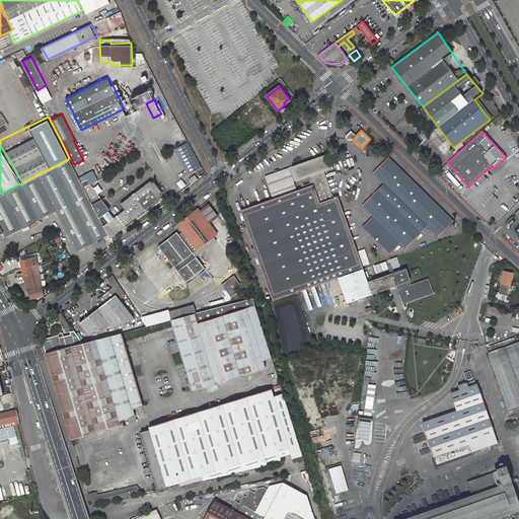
[(274,198),(242,209),(274,299),(338,277),(360,269),(335,197),(330,199),(321,171),(335,167),(329,152),(293,165),(297,178),(311,174),(315,183),(298,190),(297,187),(273,195),(274,198)]
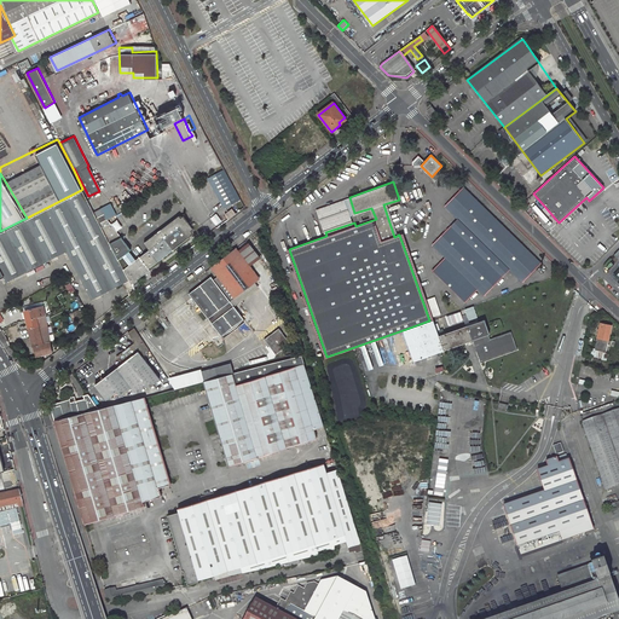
[(542,262),(464,187),(444,207),(458,219),(433,246),(445,259),(433,271),(466,304),(478,290),(484,296),(510,270),(522,283),(542,262)]
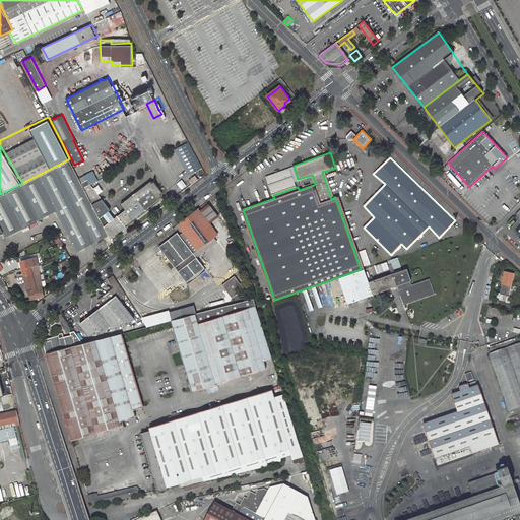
[(99,218),(68,159),(22,183),(0,194),(0,233),(3,232),(5,235),(57,209),(69,234),(77,249),(106,235),(112,246),(113,244),(100,217),(99,218)]
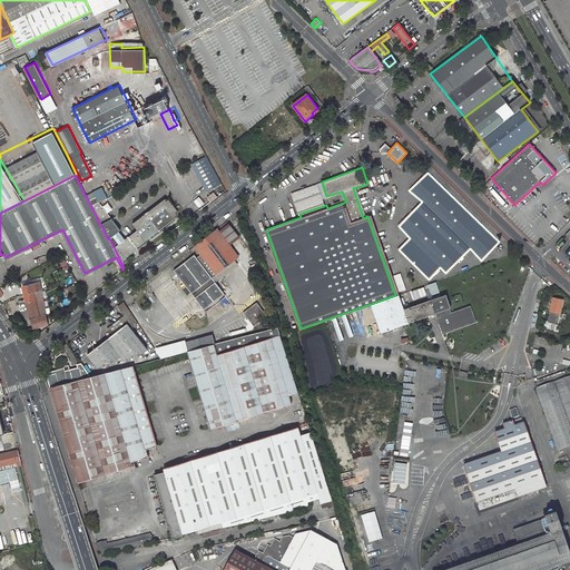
[(292,193),(295,202),(322,193),(318,183),(292,193)]
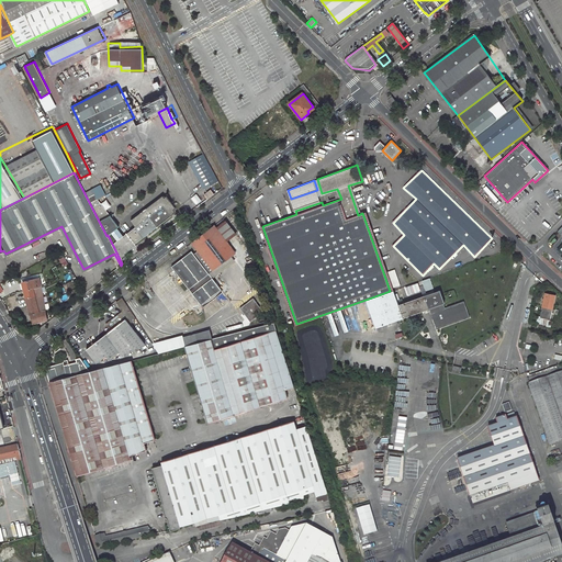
[(208,199),(214,194),(211,190),(204,194),(208,199)]
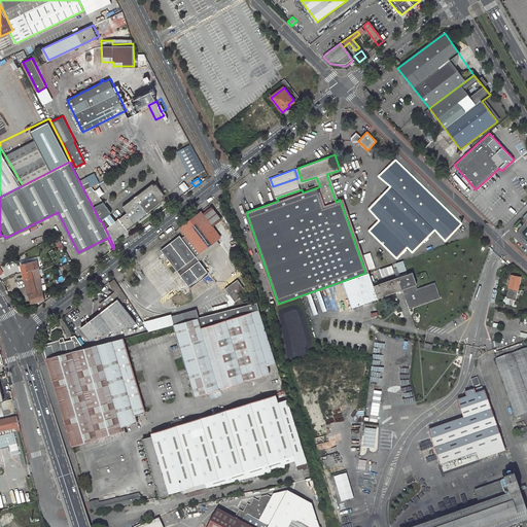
[(273,186),(274,188),(299,180),(297,178),(273,186)]
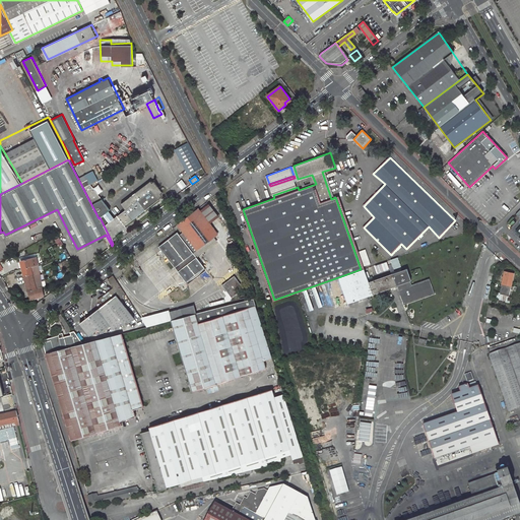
[(295,178),(270,186),(273,193),(297,185),(295,178)]
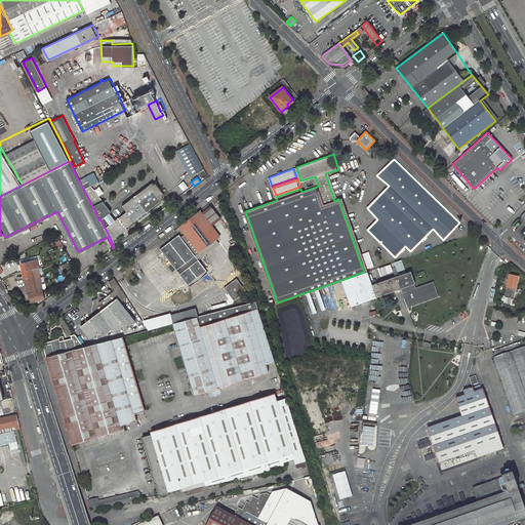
[(84,188),(101,219),(106,228),(116,220),(110,212),(112,212),(91,186),(89,182),(83,185),(84,188)]
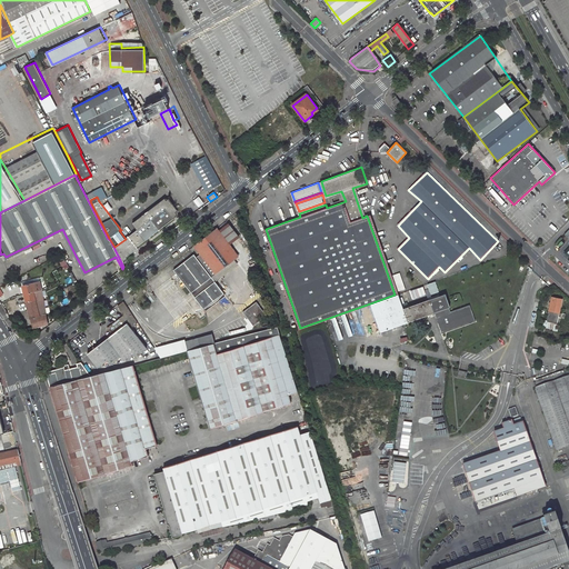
[(138,246),(173,218),(173,217),(178,213),(178,209),(169,198),(166,198),(133,222),(138,229),(126,239),(115,247),(121,261),(139,247),(138,246)]
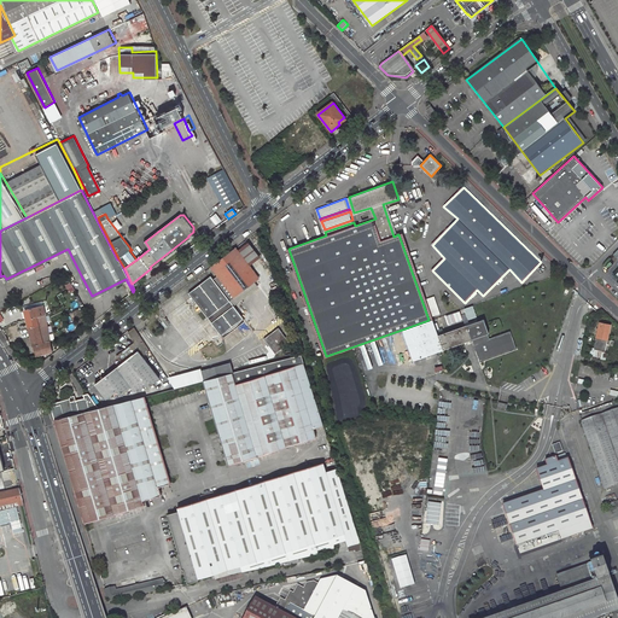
[(325,229),(325,232),(354,222),(353,220),(325,229)]
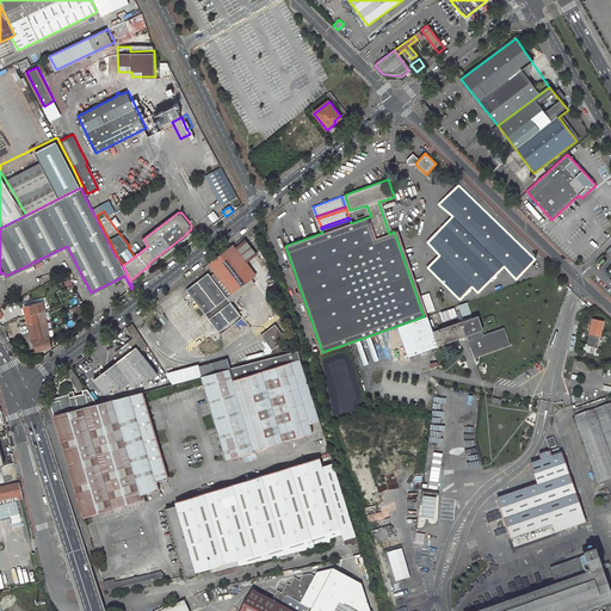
[(257,254),(245,239),(234,246),(246,261),(257,254)]
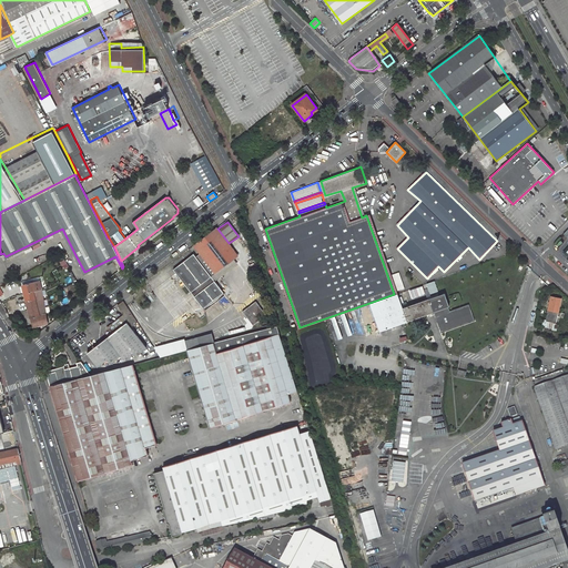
[(211,276),(237,255),(229,243),(217,229),(215,226),(193,244),(200,253),(195,256),(193,253),(173,269),(185,284),(190,290),(203,307),(223,292),(214,281),(211,276)]
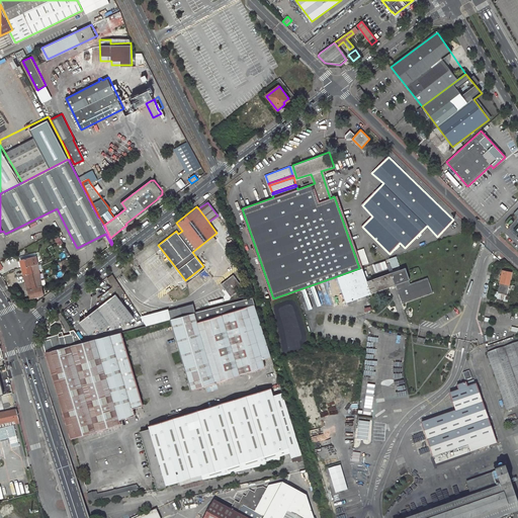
[(195,256),(221,238),(217,233),(192,252),(195,256)]
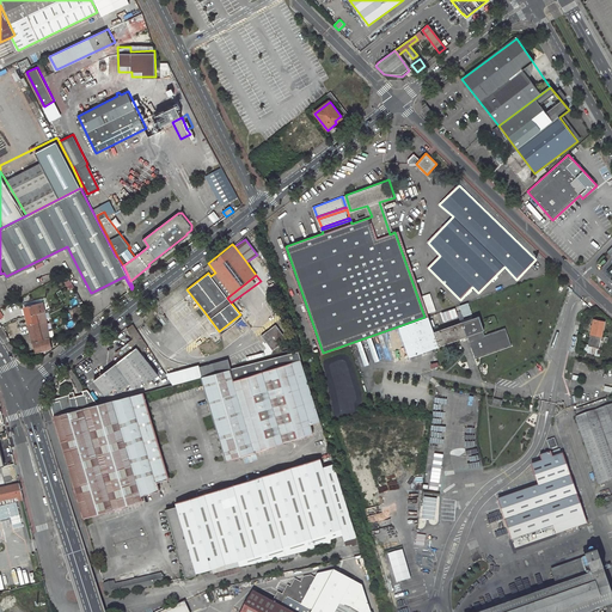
[(429,312),(434,311),(429,294),(424,295),(429,312)]
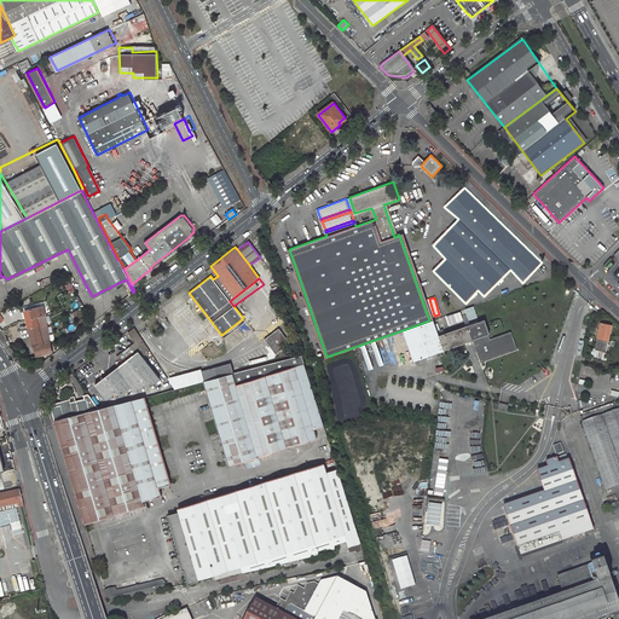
[(50,340),(44,304),(24,308),(34,343),(50,340)]
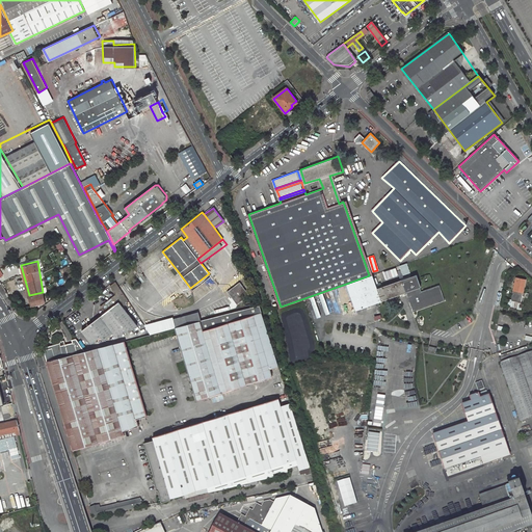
[(405,263),(398,266),(401,275),(408,272),(405,263)]
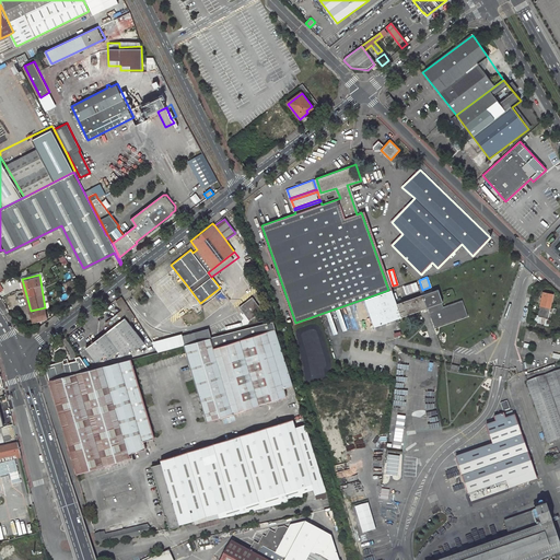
[(413,281),(400,287),(404,294),(416,290),(413,281)]
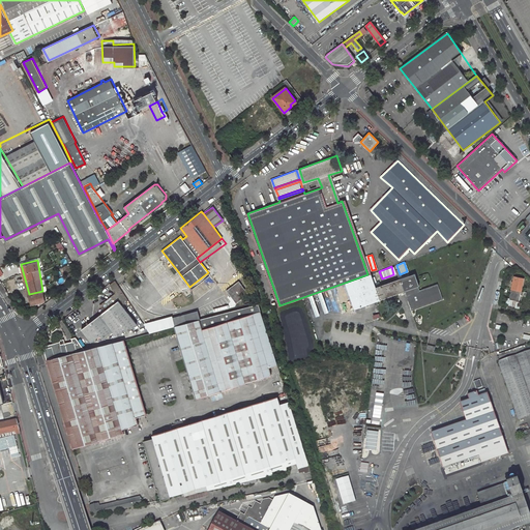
[(373,289),(367,274),(345,283),(354,310),(403,292),(409,312),(441,300),(436,284),(418,291),(416,287),(417,286),(413,274),(399,280),(373,289)]
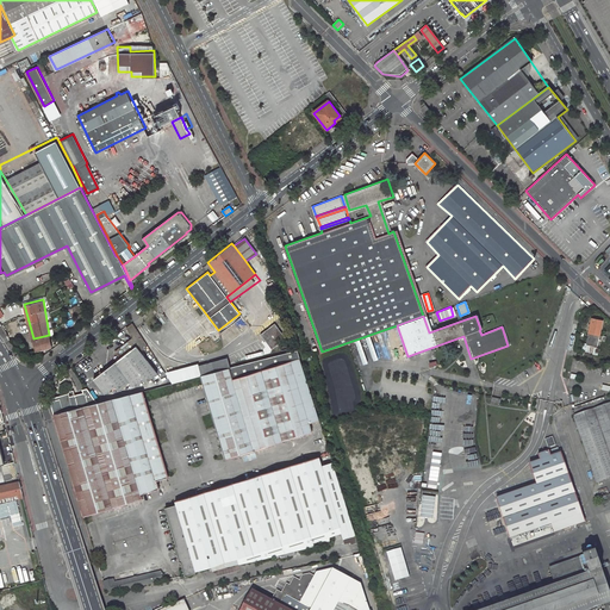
[(592,338),(598,338),(599,332),(602,322),(590,319),(589,330),(593,331),(592,338)]
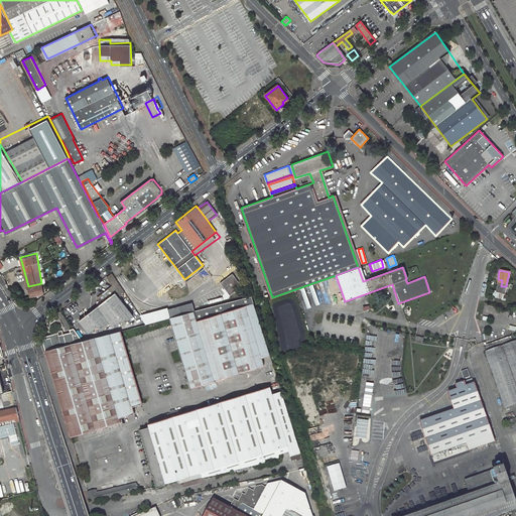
[(104,302),(82,319),(91,332),(100,326),(103,330),(112,323),(114,326),(123,319),(126,323),(135,315),(121,296),(126,292),(112,274),(107,278),(113,286),(100,296),(104,302)]
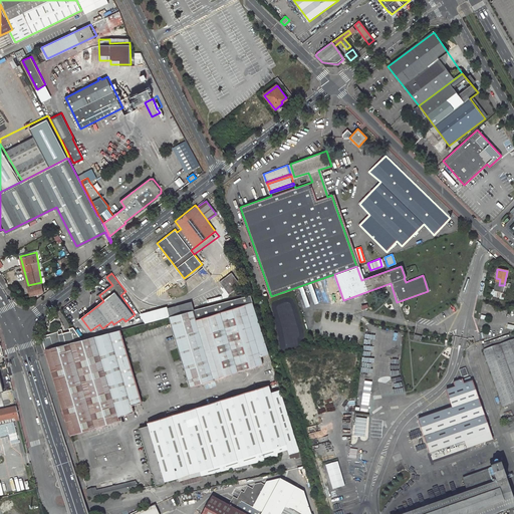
[(241,285),(231,273),(220,283),(230,294),(241,285)]
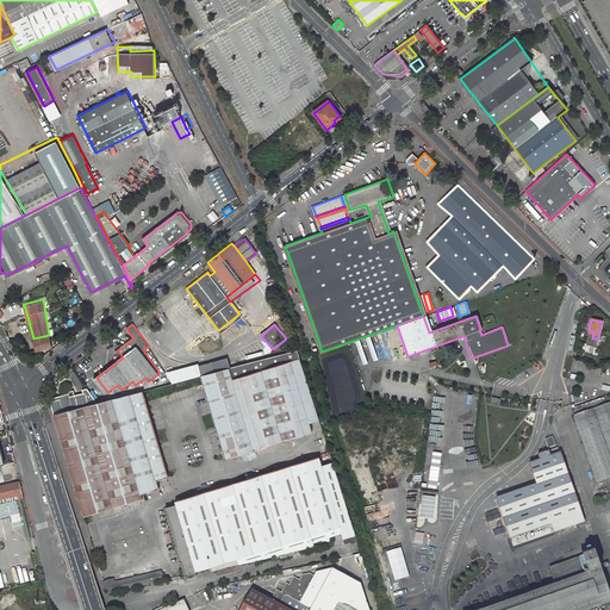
[(51,346),(49,335),(33,338),(36,349),(51,346)]
